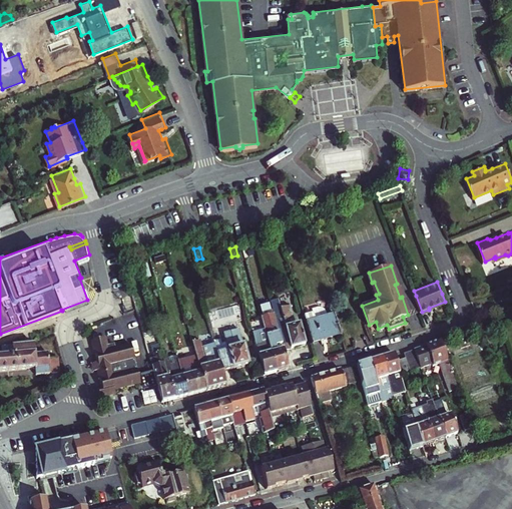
[(271,300),(272,304),(274,312),(275,313),(284,346),(285,348),(306,342),(300,321),(296,322),(291,304),(282,306),(280,298),(271,300)]
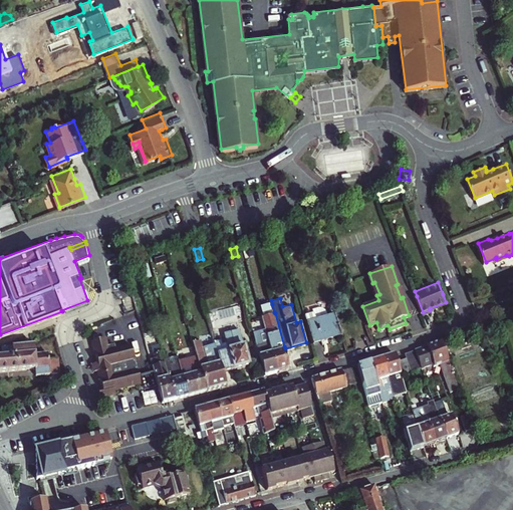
[(341,331),(335,312),(327,314),(325,308),(322,306),(319,305),(313,307),(313,309),(305,312),(313,339),(341,331)]
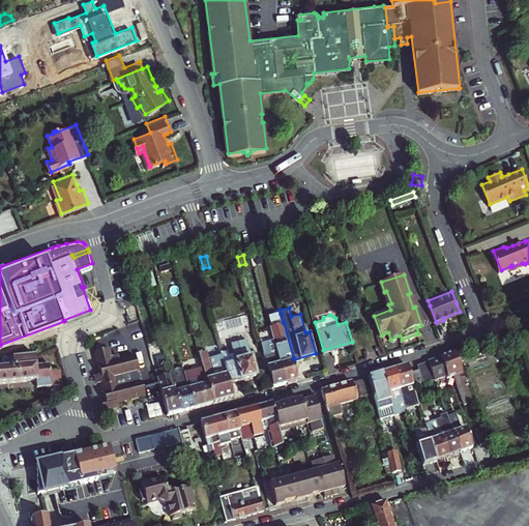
[(271,327),(273,337),(286,380),(298,377),(294,359),(293,357),(284,323),(271,327)]
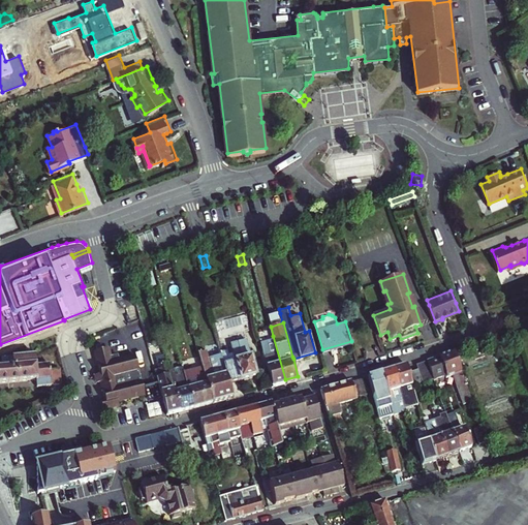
[(285,379),(273,336),(260,340),(272,383),(285,379)]
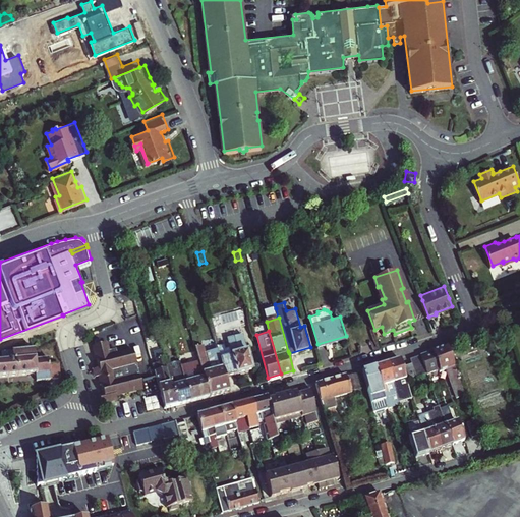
[(217,343),(218,346),(226,375),(252,367),(243,333),(227,336),(230,345),(225,346),(224,342),(217,343)]
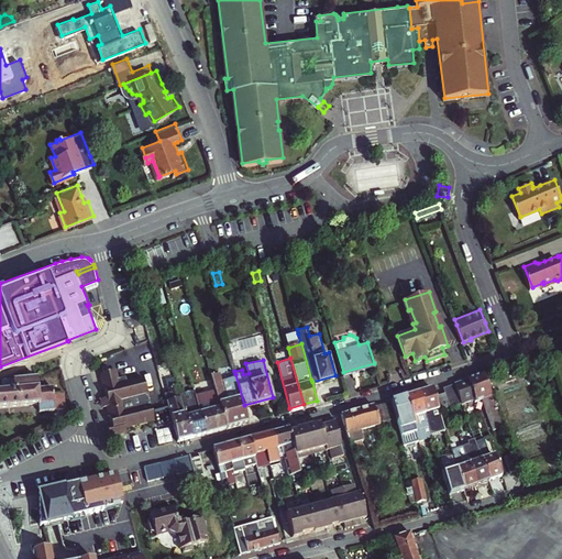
[(114,369),(101,373),(107,396),(105,397),(107,406),(111,423),(111,424),(116,423),(118,427),(124,425),(154,418),(143,377),(127,381),(125,376),(118,379),(114,369)]
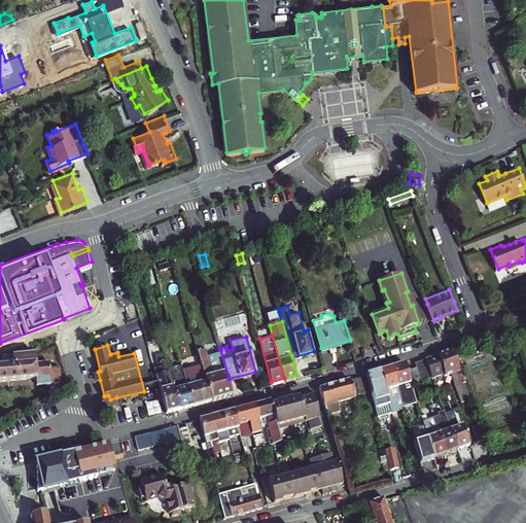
[(206,346),(198,348),(212,398),(219,396),(233,392),(229,379),(220,350),(208,354),(206,346)]
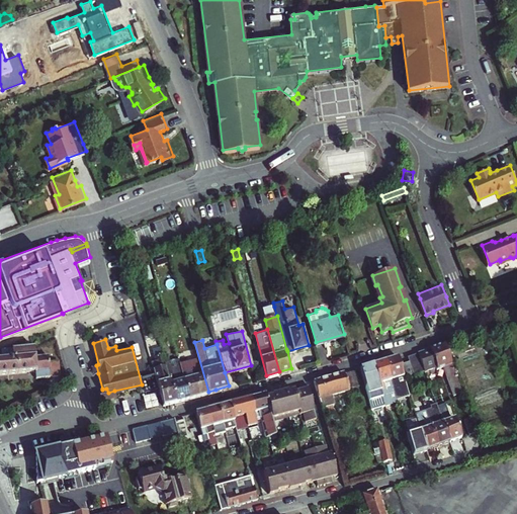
[(455,394),(463,391),(446,341),(419,351),(424,366),(425,369),(437,365),(438,367),(445,365),(455,394)]
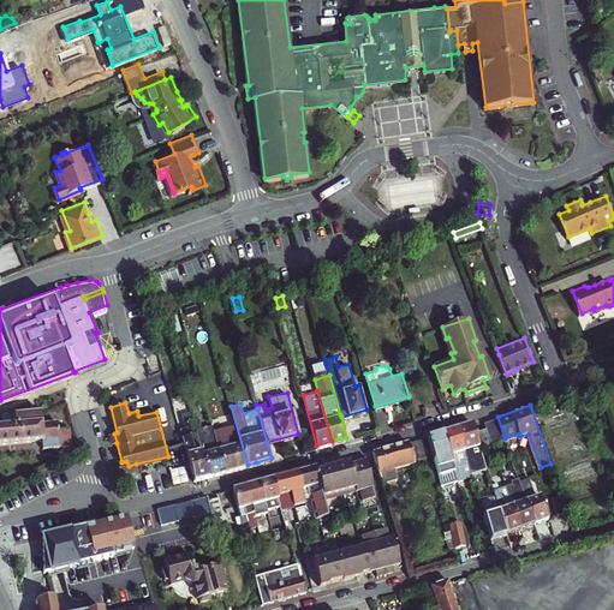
[(248,465),(231,406),(225,408),(228,424),(230,428),(226,429),(225,425),(214,429),(226,470),(248,465)]
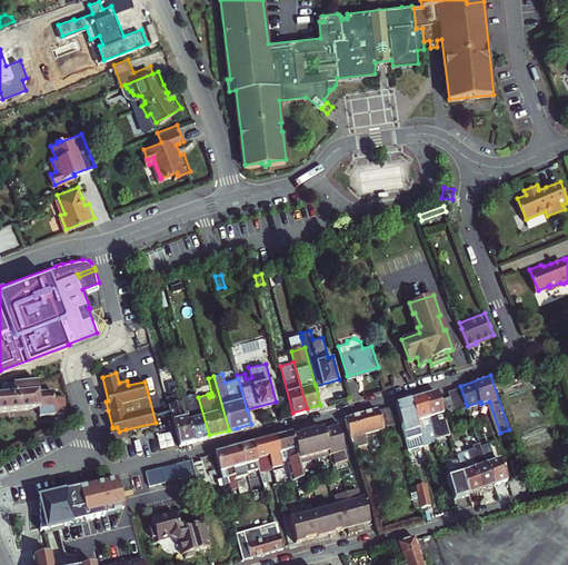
[(0,407),(38,405),(39,413),(56,410),(53,394),(53,387),(39,389),(38,378),(1,383),(2,393),(0,392),(0,407)]
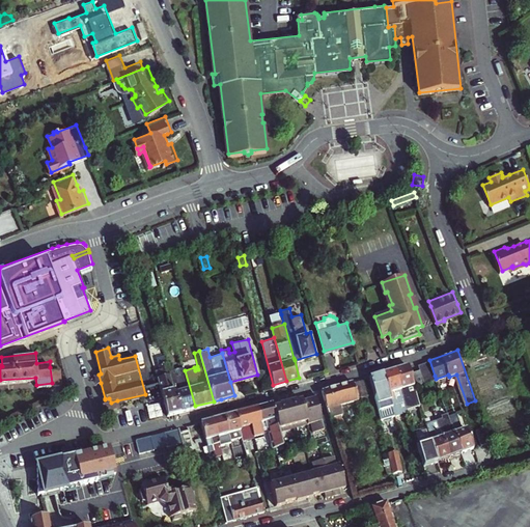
[(182,410),(168,364),(168,362),(167,360),(159,363),(161,370),(156,371),(159,381),(163,394),(163,396),(168,413),(182,410)]
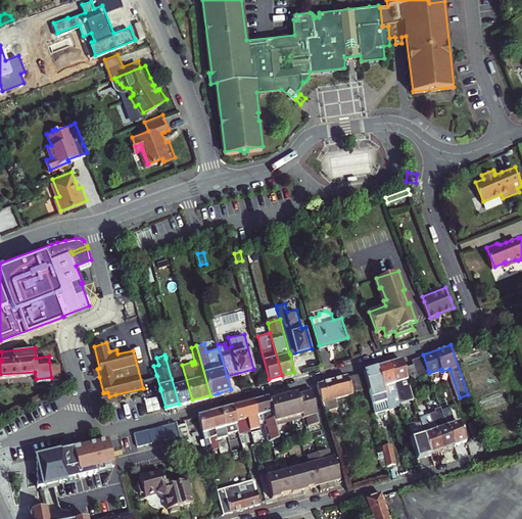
[(423,355),(413,358),(414,363),(418,373),(428,370),(423,355)]
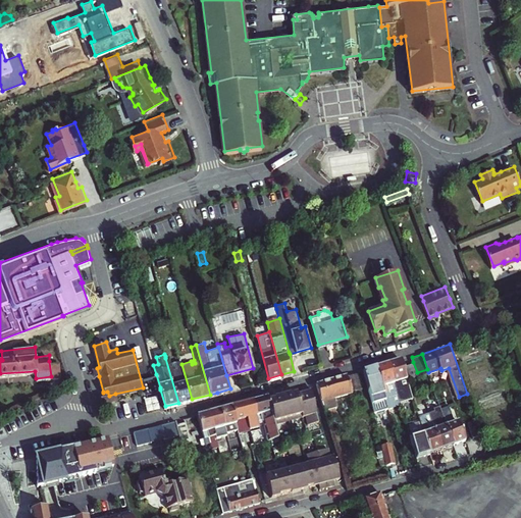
[(192,399),(181,364),(179,359),(173,360),(171,356),(165,358),(178,403),(192,399)]
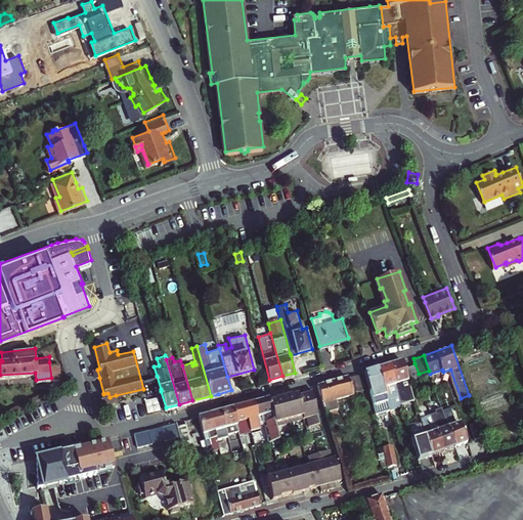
[(404,359),(392,362),(400,391),(412,387),(404,359)]
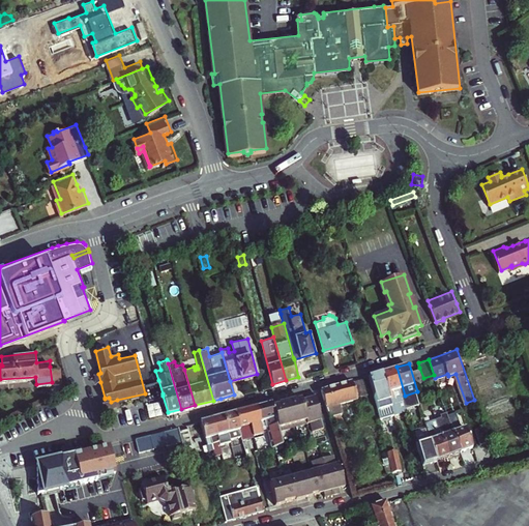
[(50,367),(52,382),(62,381),(61,366),(50,367)]
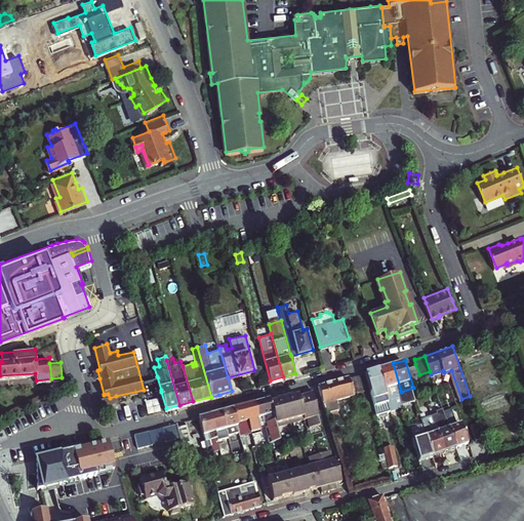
[(379,367),(392,409),(405,406),(405,405),(401,392),(393,363),(379,367)]
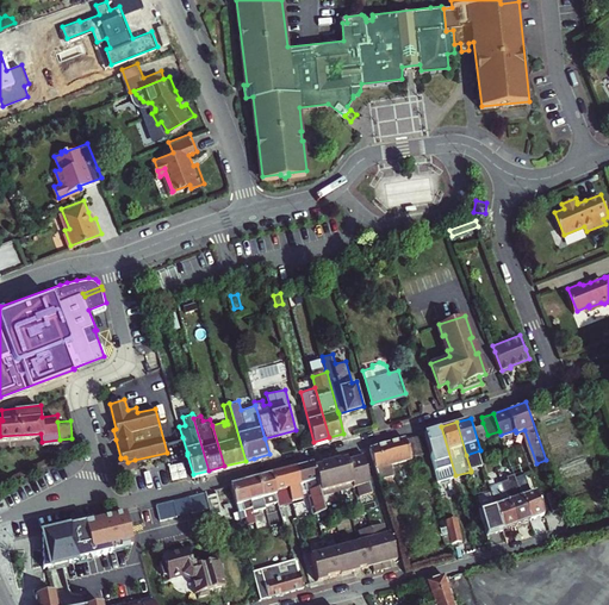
[(488,435),(483,423),(477,425),(482,438),(488,436),(488,435)]
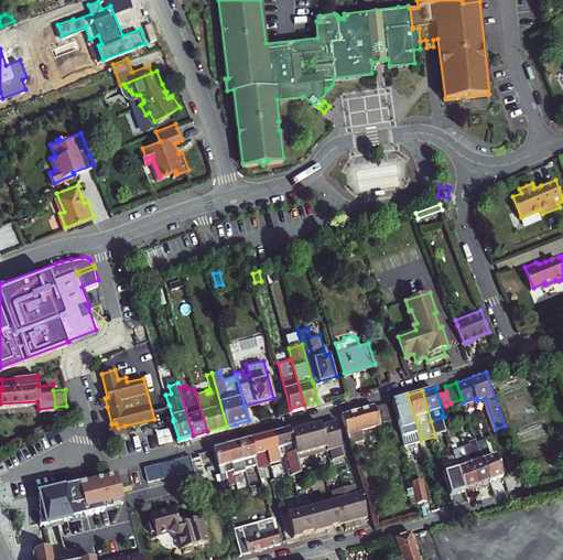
[(393,398),(396,405),(402,429),(407,445),(421,440),(408,395),(393,398)]
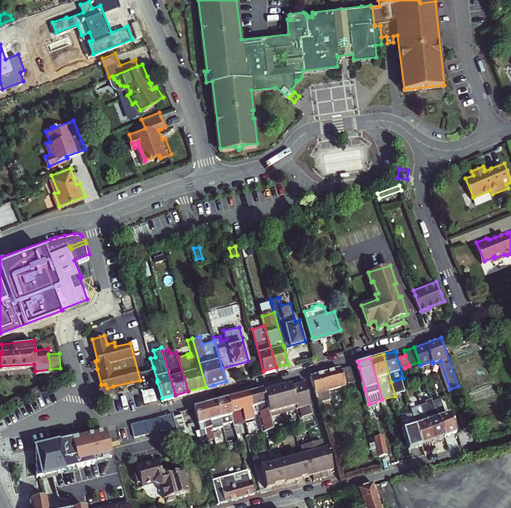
[(340,366),(310,375),(321,409),(332,406),(330,400),(331,399),(328,388),(347,383),(346,381),(354,379),(351,369),(350,365),(341,368),(340,366)]
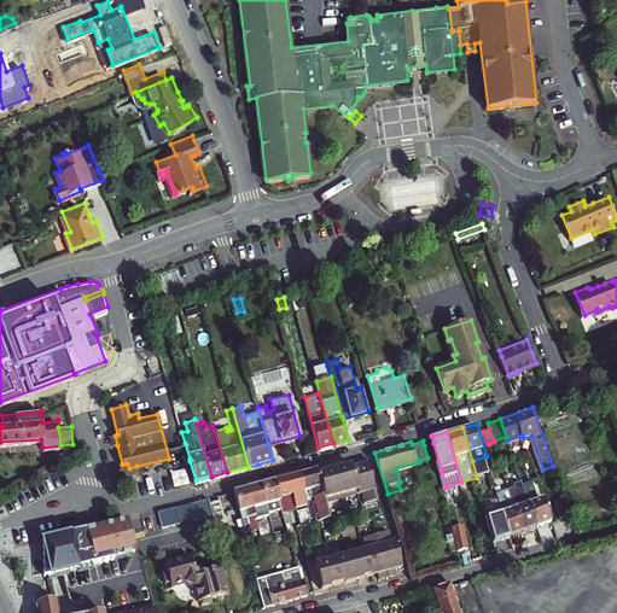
[(190,459),(185,443),(169,447),(174,463),(190,459)]
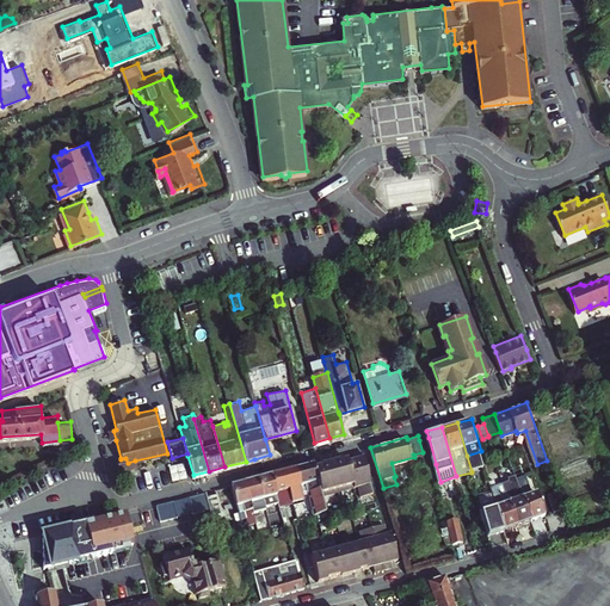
[(332,461),(315,465),(322,493),(339,489),(356,484),(359,483),(362,493),(374,489),(362,450),(353,452),(355,456),(349,457),(347,457),(332,461)]
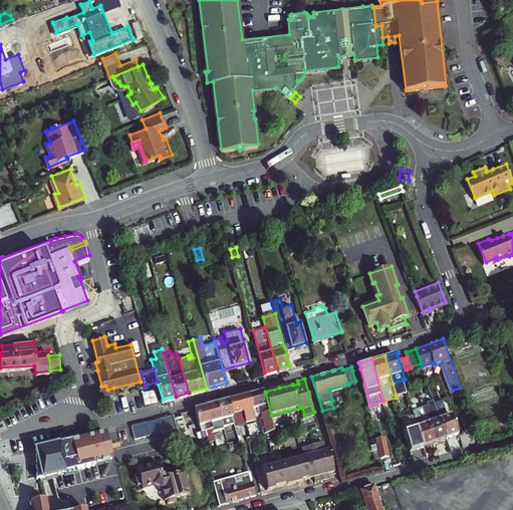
[(436,403),(448,436),(460,431),(453,412),(449,414),(445,404),(442,405),(440,400),(441,399),(436,385),(430,387),(436,403)]
